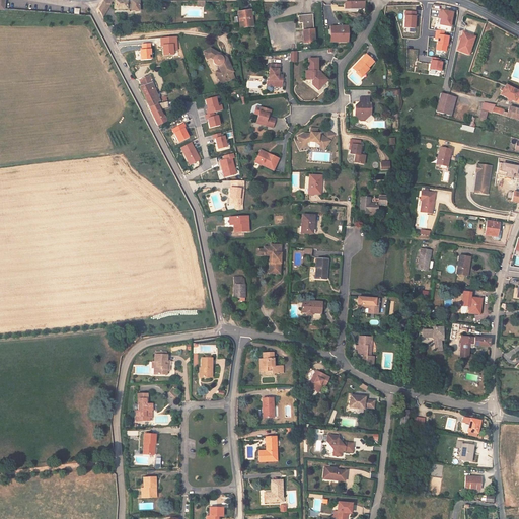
[(110,4),(110,1),(104,0),(99,9),(107,9),(110,4)]
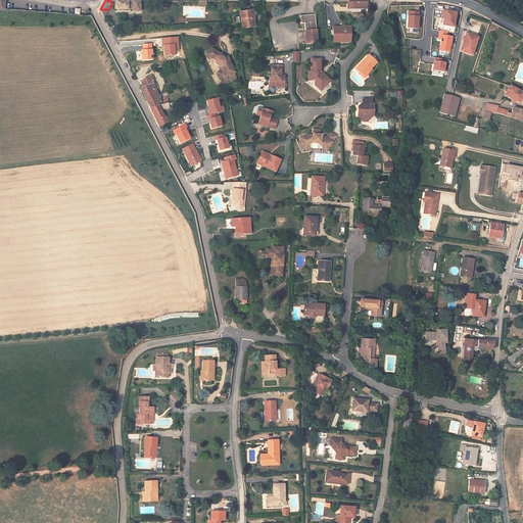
[(115,1),(115,4),(115,9),(132,9),(132,1),(115,1)]
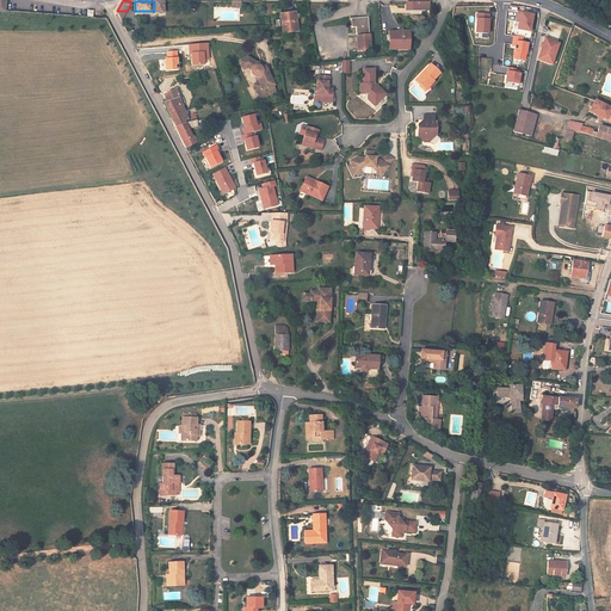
[(154,1),(154,11),(154,13),(164,13),(164,1),(154,1)]
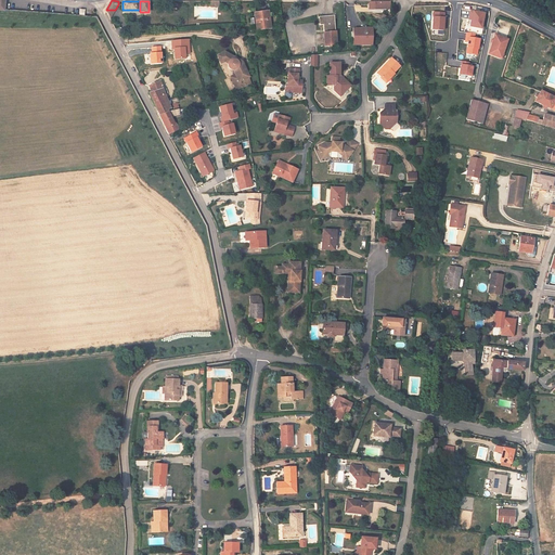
[(111,20),(115,10),(106,10),(105,11),(111,20)]
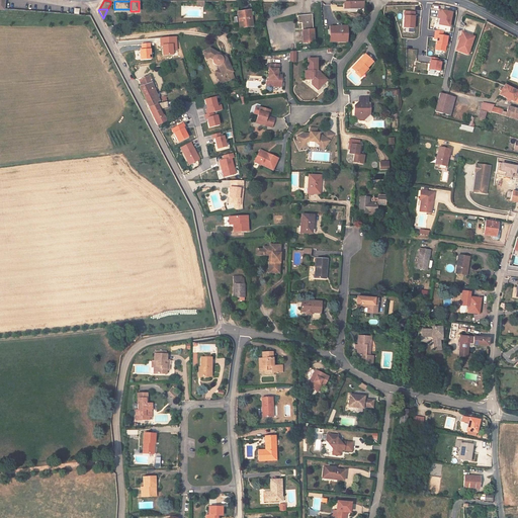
[(251,9),(239,11),(241,27),(253,25),(251,9)]
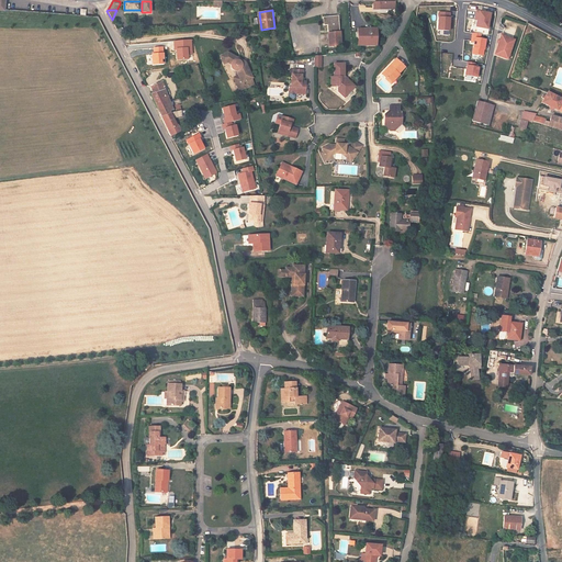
[(451,12),(439,12),(438,30),(450,31),(451,12)]
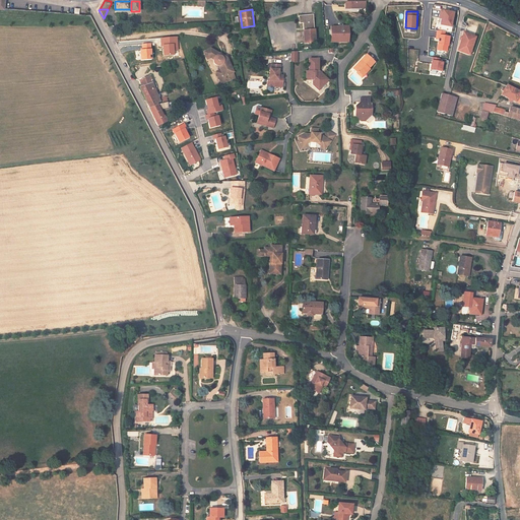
[(452,14),(439,11),(439,15),(441,16),(440,19),(439,26),(449,28),(452,14)]
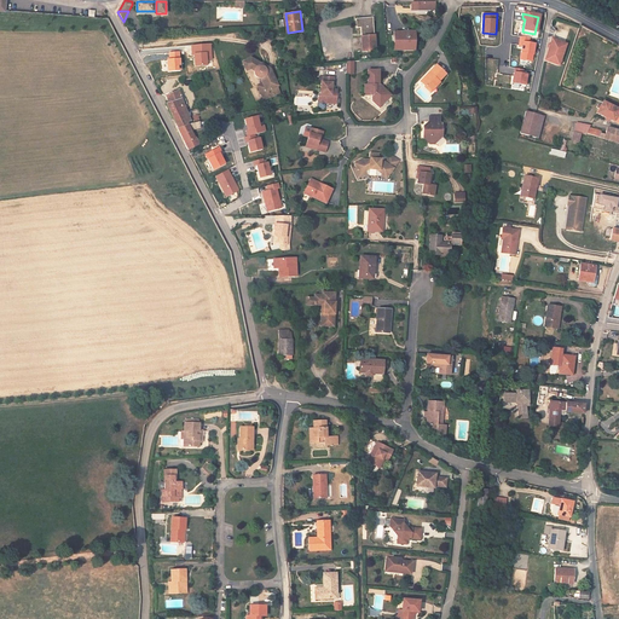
[(357,29),(362,28),(362,38),(375,36),(374,17),(356,19),(357,29)]
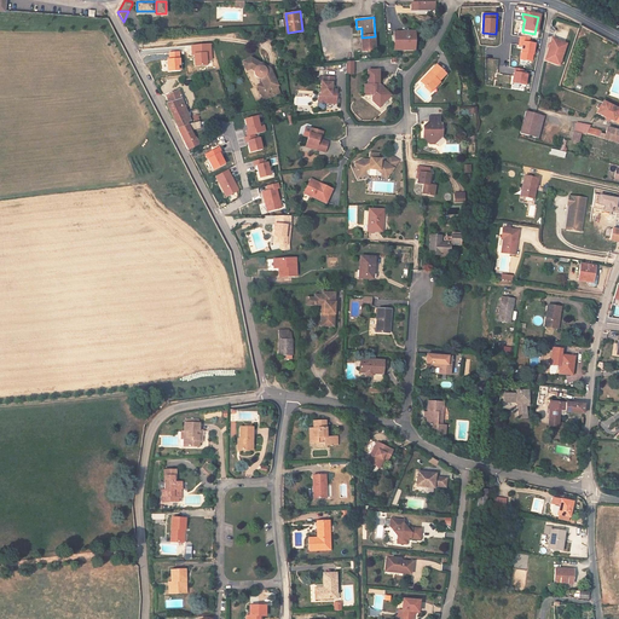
[(411,34),(393,34),(393,51),(412,50),(411,34)]
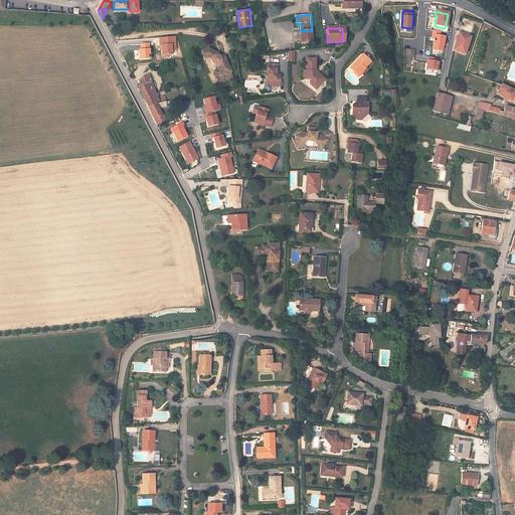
[(312,30),(301,31),(303,42),(313,41),(312,30)]
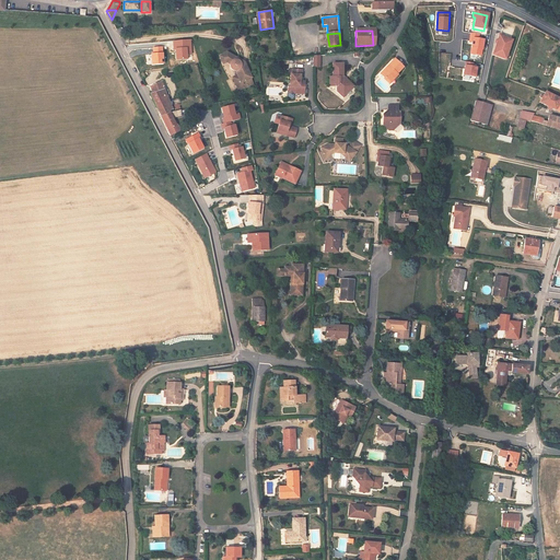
[(485,38),(479,38),(480,35),(471,33),(470,41),(474,42),(471,54),(482,55),(485,38)]
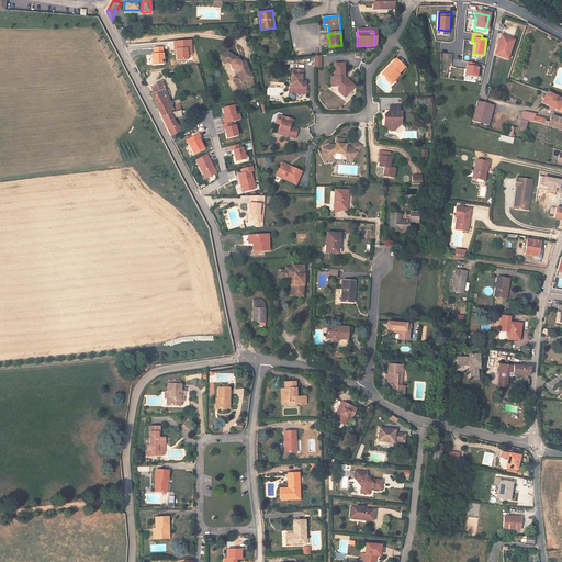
[(176,49),(178,49),(178,59),(189,58),(189,54),(192,54),(191,40),(175,41),(176,49)]
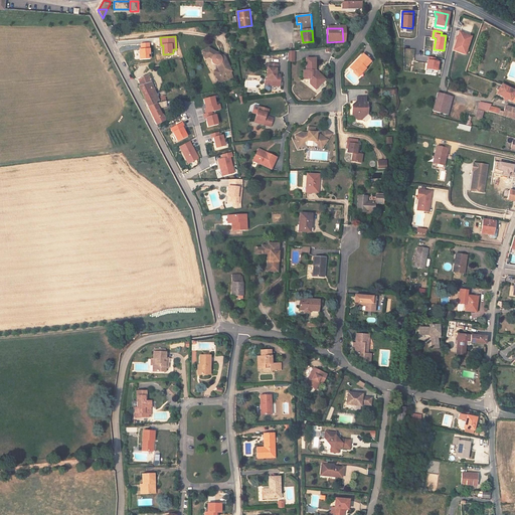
[(470,37),(465,36),(464,39),(456,37),(452,51),(464,55),(470,37)]
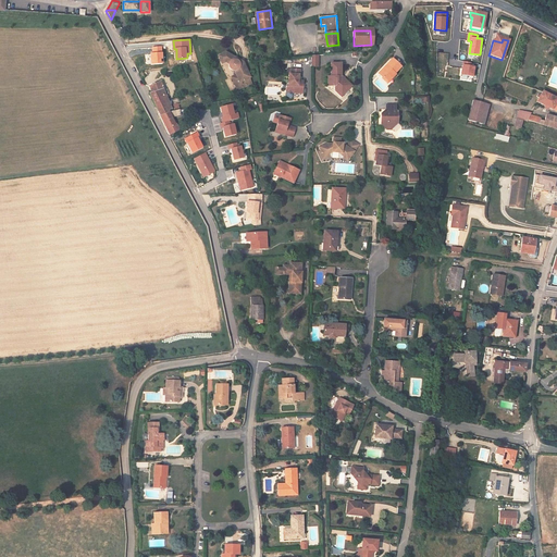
[(152,47),(152,52),(151,53),(152,63),(164,63),(163,52),(162,52),(162,47),(152,47)]
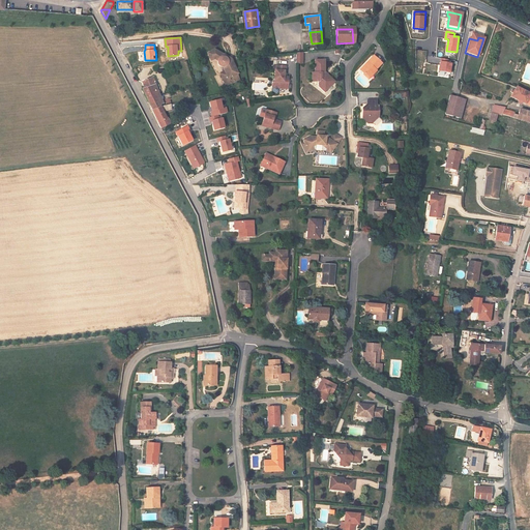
[(229,81),(229,82),(237,78),(235,72),(236,72),(230,57),(213,48),(205,51),(209,58),(212,57),(215,58),(215,59),(215,61),(216,63),(218,64),(219,65),(222,65),(229,81)]
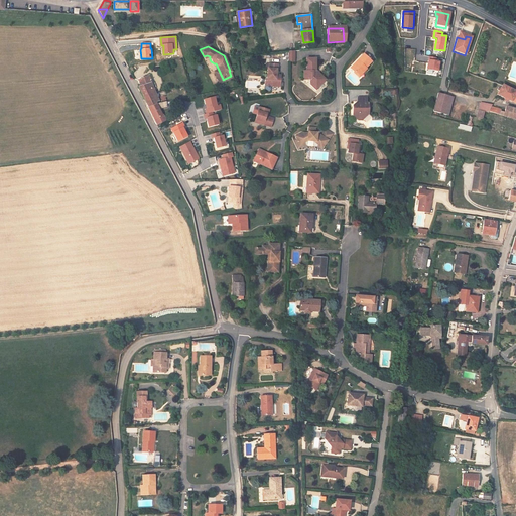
[(352,73),(355,74),(357,76),(360,72),(362,74),(365,70),(365,69),(371,62),(363,54),(356,61),(357,62),(356,65),(353,65),(349,70),(352,73)]
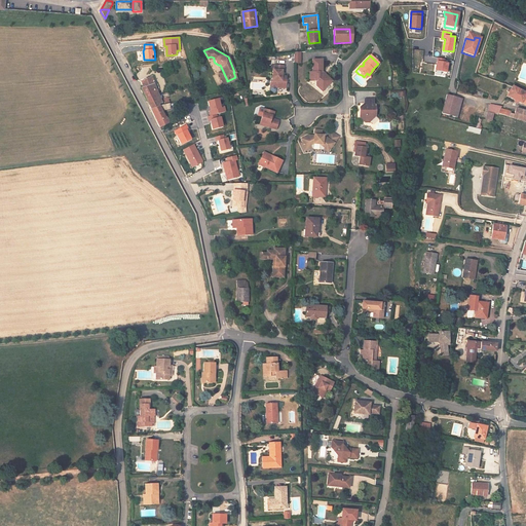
[(443,61),(436,59),(435,63),(433,72),(444,73),(446,65),(442,64),(443,61)]
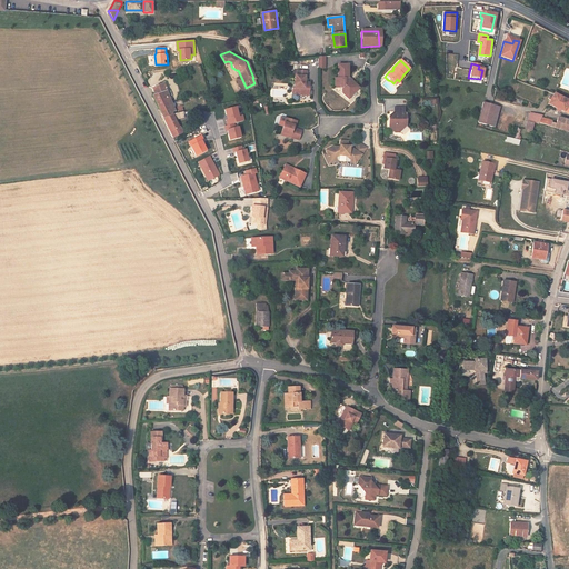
[(355,89),(349,83),(351,82),(347,78),(348,66),(337,66),(336,80),(332,80),(332,87),(337,87),(340,90),(340,95),(341,97),(346,96),(349,99),(353,95),(352,92),(355,89)]
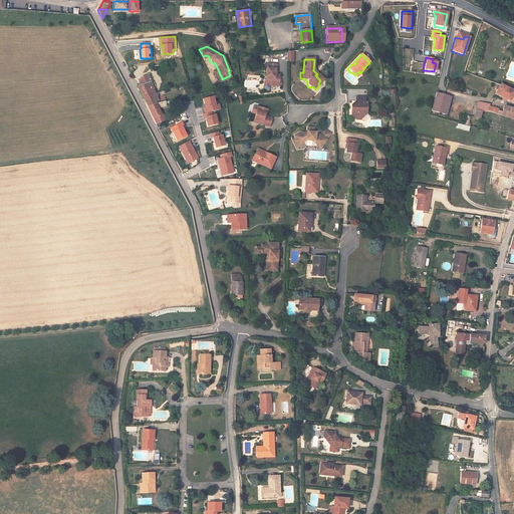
[(261,83),(267,84),(267,86),(274,86),(277,87),(277,82),(277,74),(273,74),(273,68),(275,69),(276,63),(266,63),(266,68),(265,68),(264,77),(261,79),(261,83)]
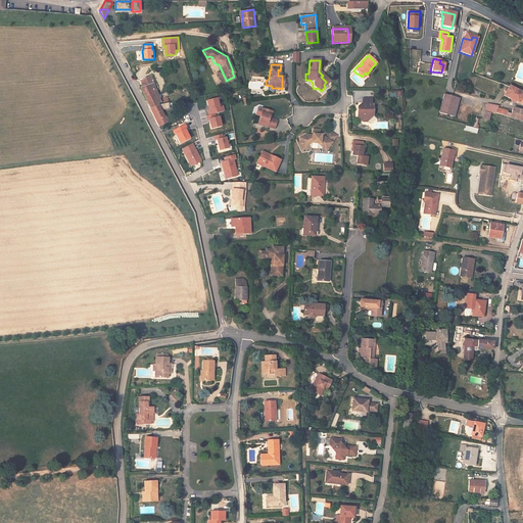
[(221,83),(226,80),(221,69),(216,72),(221,83)]
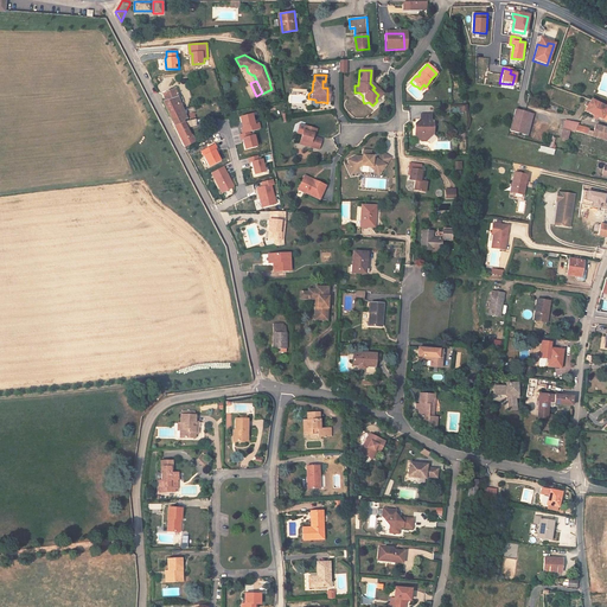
[(376,98),(377,101),(383,96),(375,88),(372,89),(378,95),(376,98)]
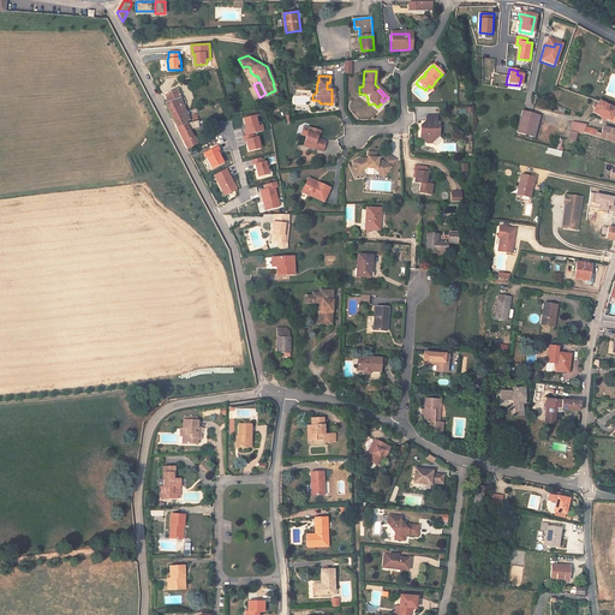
[(187,124),(187,123),(198,119),(197,115),(192,117),(189,106),(184,107),(178,91),(166,96),(167,100),(165,102),(173,119),(178,129),(187,124)]
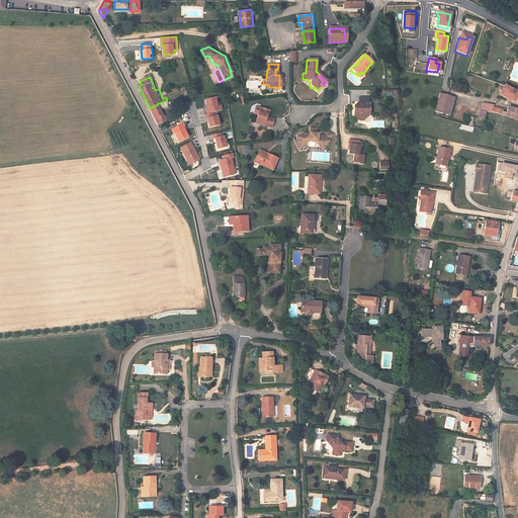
[(498,95),(502,87),(495,84),(488,98),(496,101),(498,96),(498,95)]
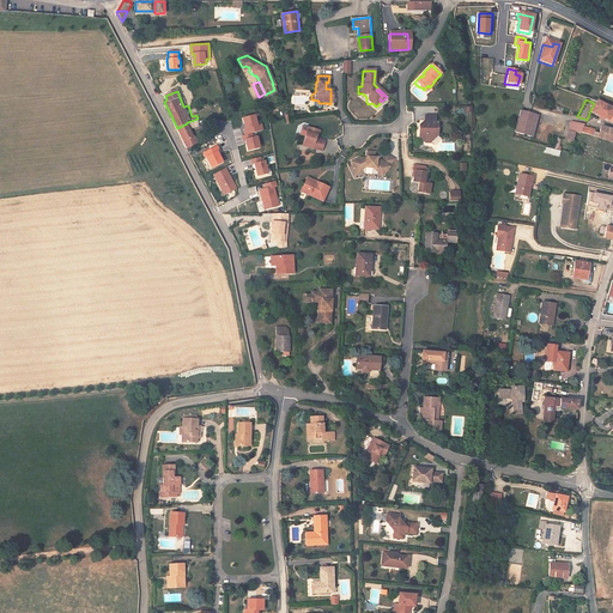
[(594,103),(589,113),(589,114),(612,123),(612,110),(595,103),(594,103)]
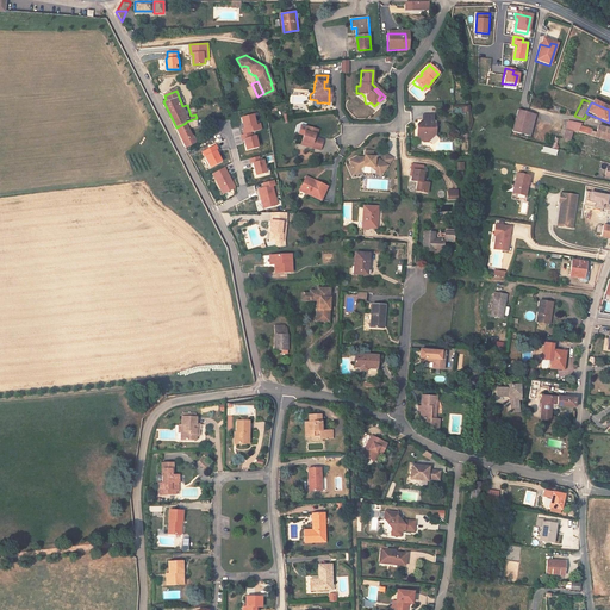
[(526,138),(531,117),(516,113),(511,135),(526,138)]
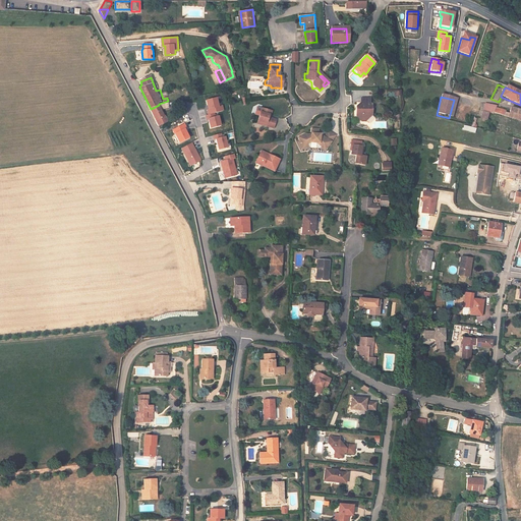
[(219,106),(216,107),(214,98),(203,101),(206,109),(204,109),(206,114),(212,113),(221,111),(219,106)]
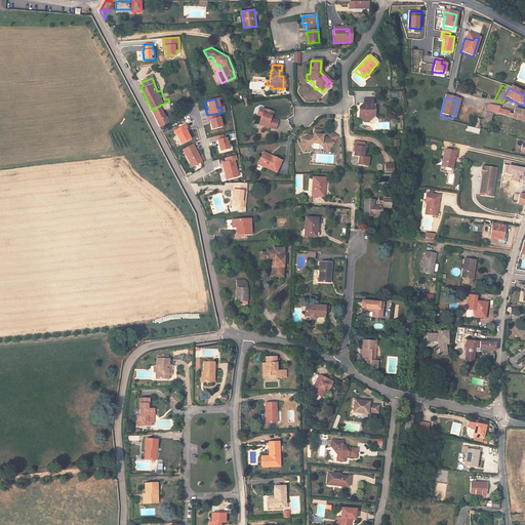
[(372,103),(363,103),(363,107),(362,108),(360,107),(358,107),(358,116),(362,116),(366,121),(374,115),(374,107),(372,107),(372,103)]
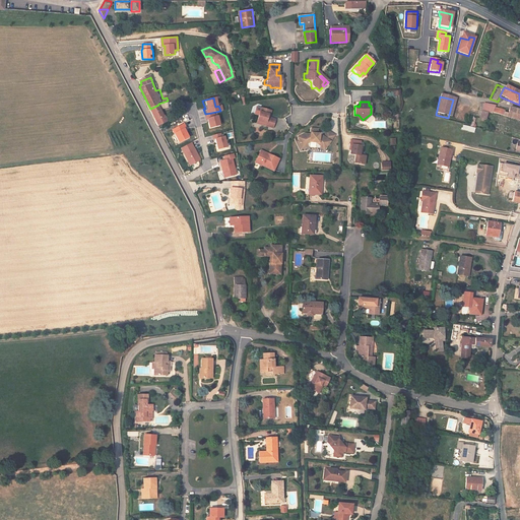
[(158,126),(167,122),(164,116),(160,110),(161,110),(158,105),(150,109),(150,110),(151,112),(158,126)]
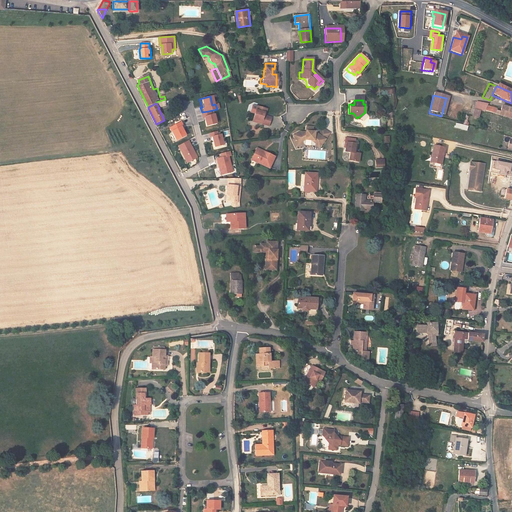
[(480,112),(483,113),(484,112),(486,113),(487,109),(485,109),(486,106),(475,103),(473,110),(480,112)]
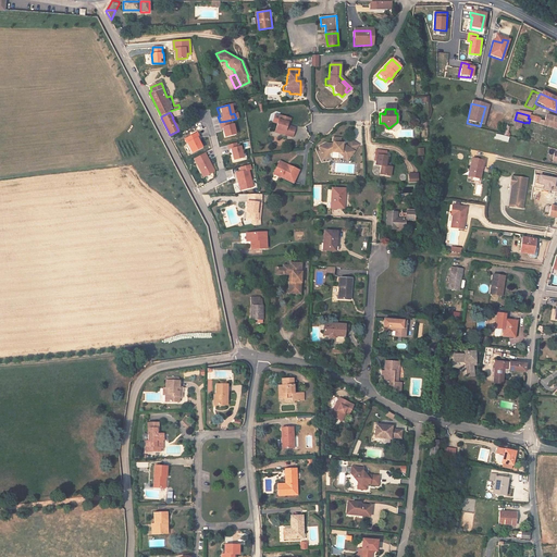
[(272,128),(282,132),(281,134),(289,137),(292,127),(284,124),(285,122),(286,122),(287,118),(276,114),(272,128)]
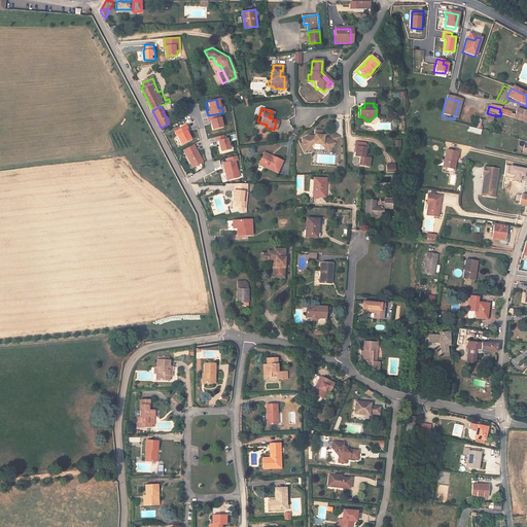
[(526,124),(526,123),(526,112),(516,109),(514,116),(511,115),(510,118),(526,124)]
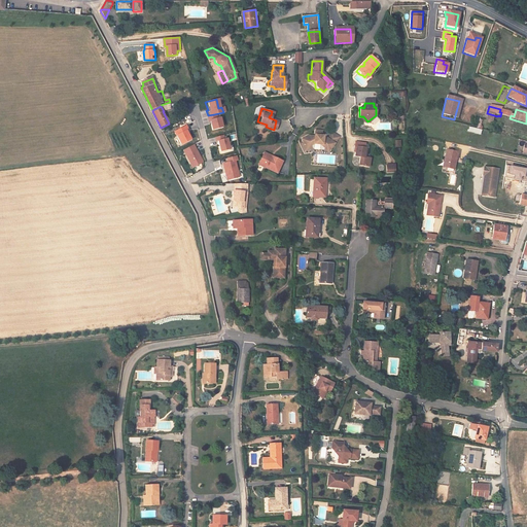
[(494,115),(487,113),(485,121),(491,124),(494,115)]
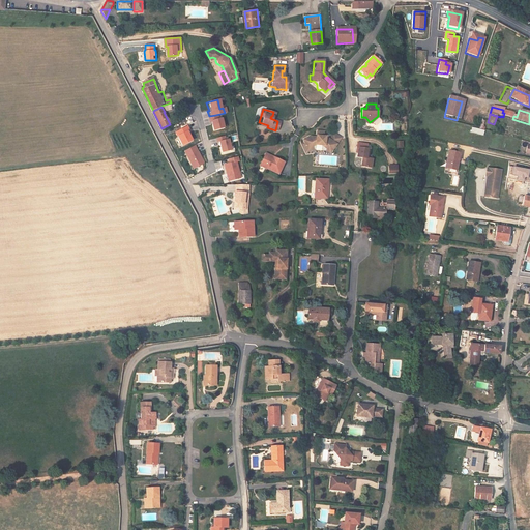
[(218,118),(216,119),(215,115),(209,116),(206,117),(207,121),(209,121),(211,130),(222,127),(218,118)]
